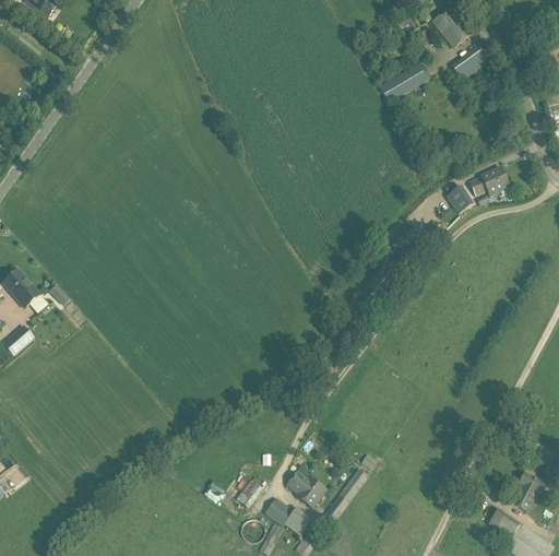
[(24,0),(48,18),(59,1),(57,0),(24,0)]
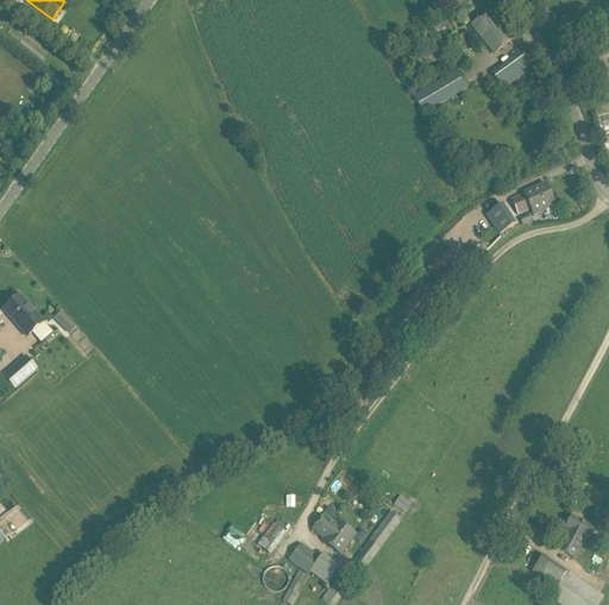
[(494,8),(473,24),(494,51),(515,36),(494,8)]
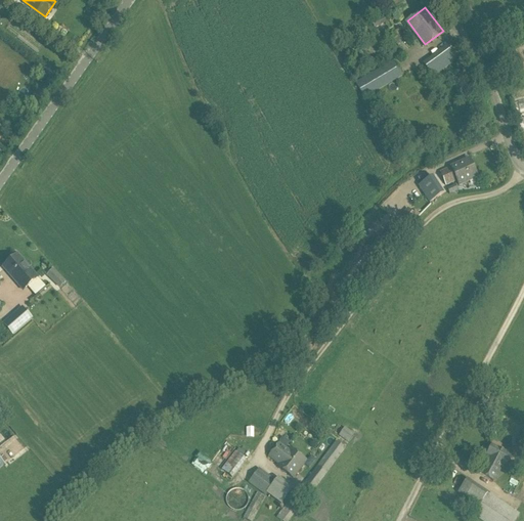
[(383,13),(372,19),(375,26),(386,20),(383,13)]
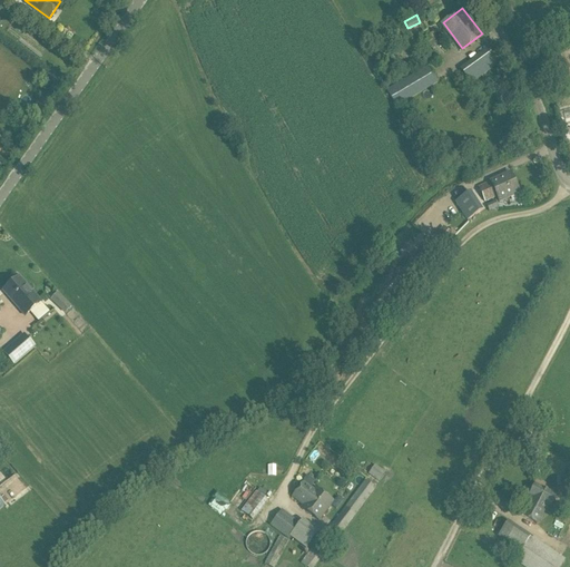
[(487,47),(460,67),(471,81),(498,61),(487,47)]
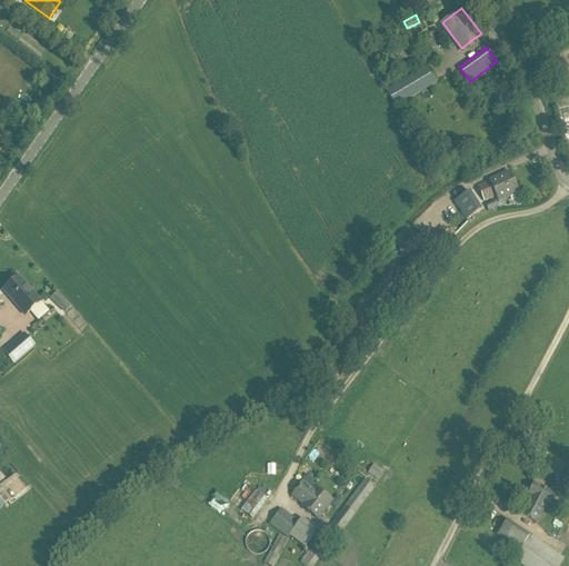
[(427,63),(386,87),(396,103),(438,79),(427,63)]
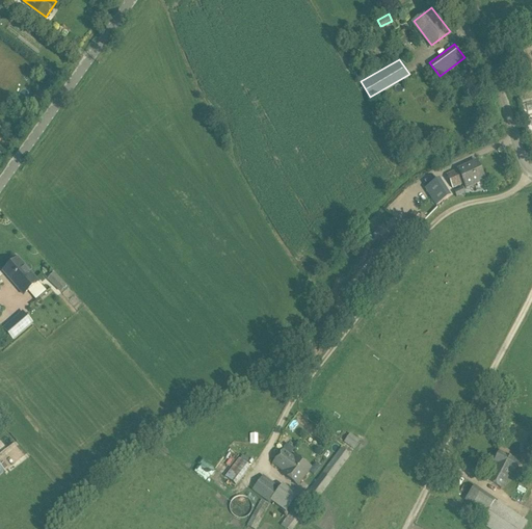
[(459,167),(466,180),(468,186),(484,178),(476,160),(459,167)]
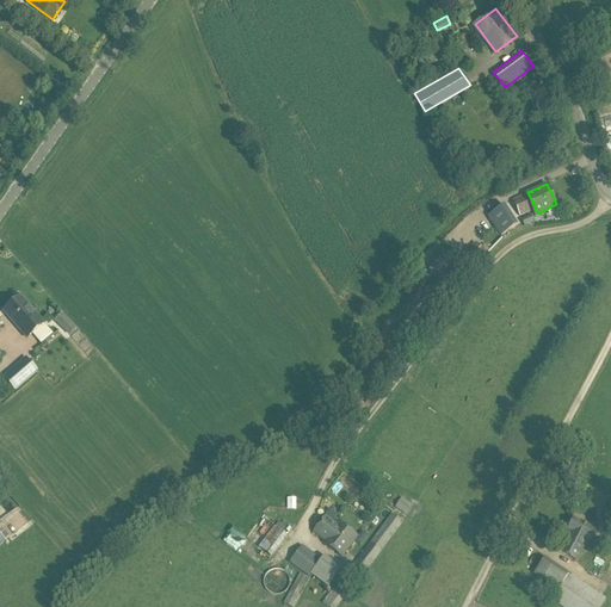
[(528,192),(513,198),(520,214),(535,206),(528,192)]
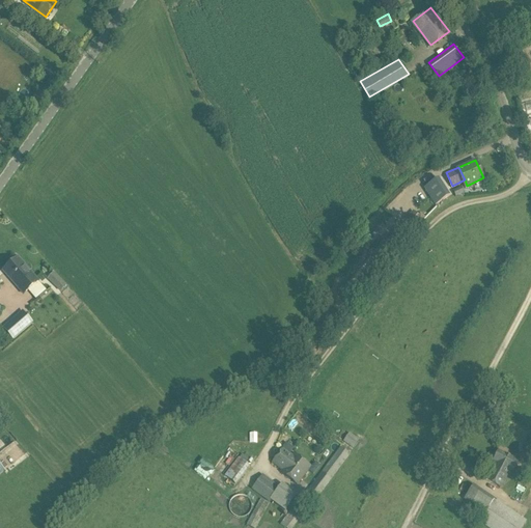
[(439,176),(424,186),(435,203),(450,193),(439,176)]
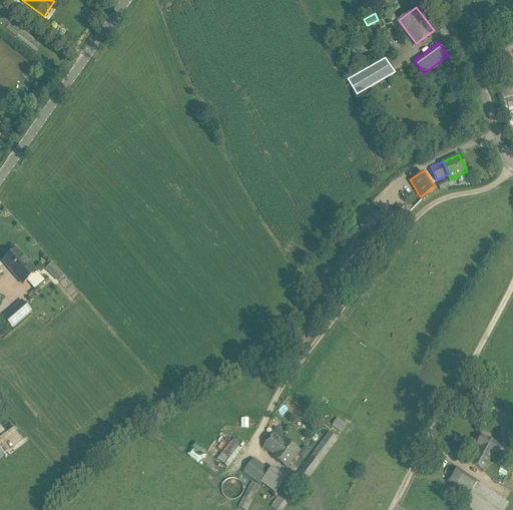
[(446,178),(438,182),(440,188),(449,184),(446,178)]
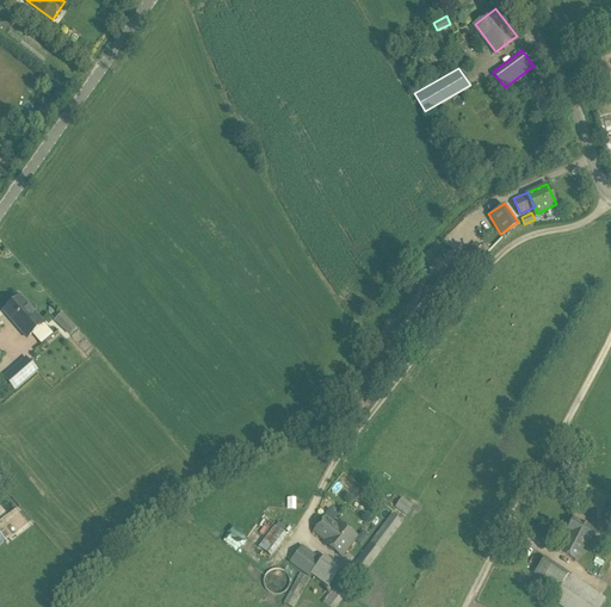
[(22,293),(4,309),(26,335),(44,321),(22,293)]
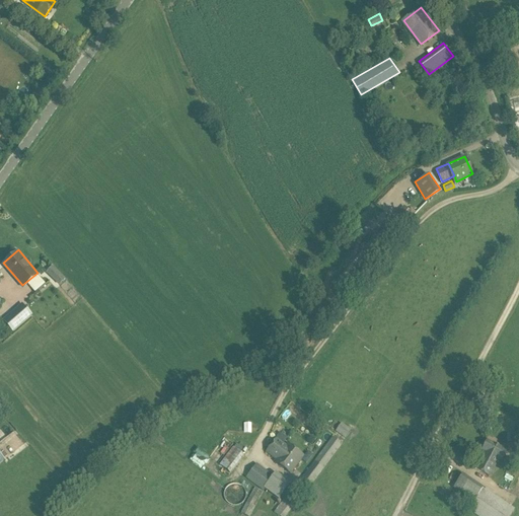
[(53,266),(47,272),(59,284),(65,278),(53,266)]
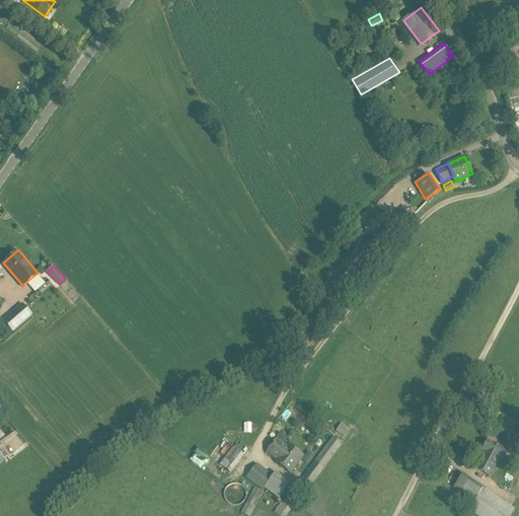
[(22,303),(3,319),(13,330),(31,314),(22,303)]
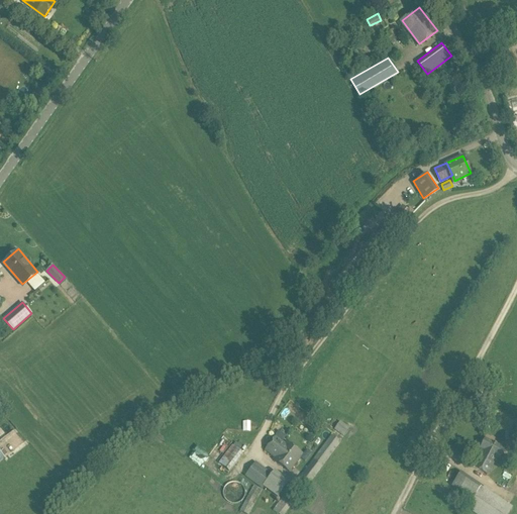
[(479,376),(468,394),(478,399),(488,382),(479,376)]
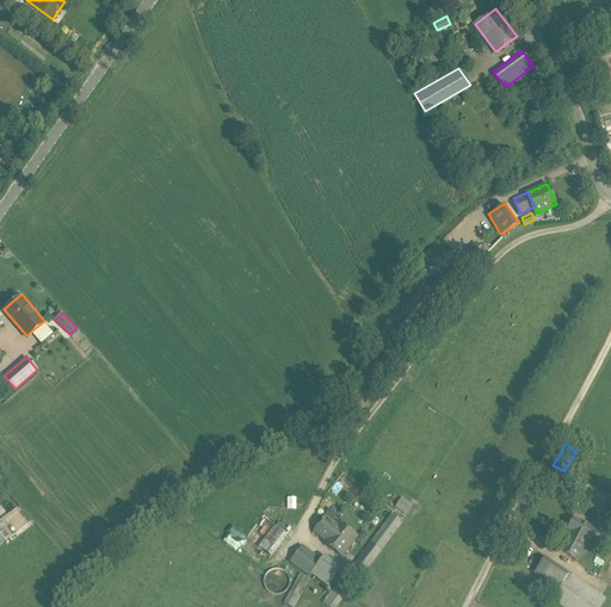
[(402,495),(395,505),(407,513),(414,503),(402,495)]
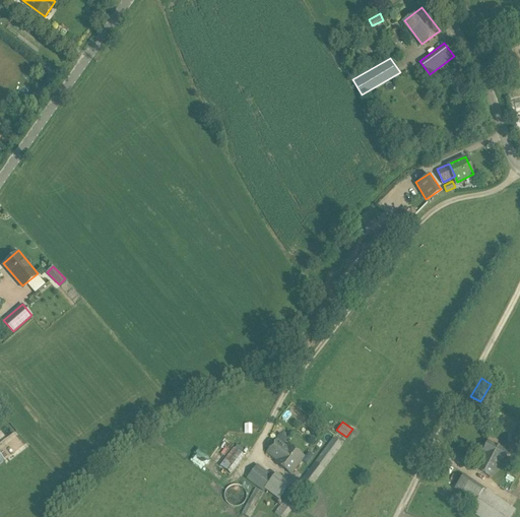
[(333,436),(301,479),(310,487),(342,443),(333,436)]
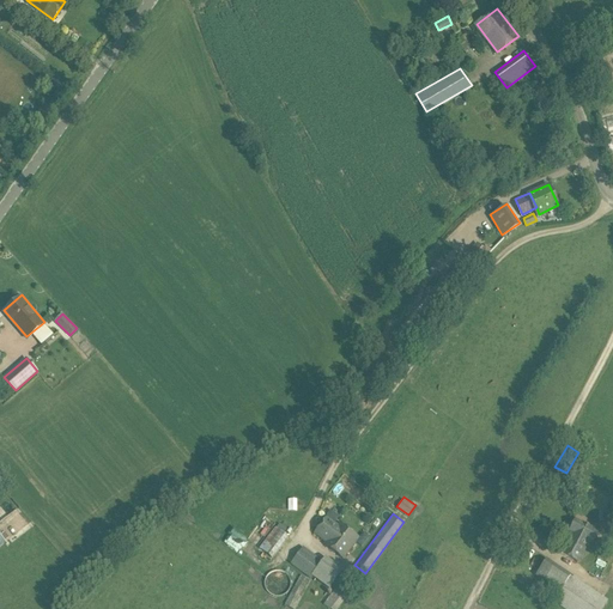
[(327,515),(316,530),(328,539),(326,541),(344,555),(358,535),(340,522),(339,523),(327,515)]
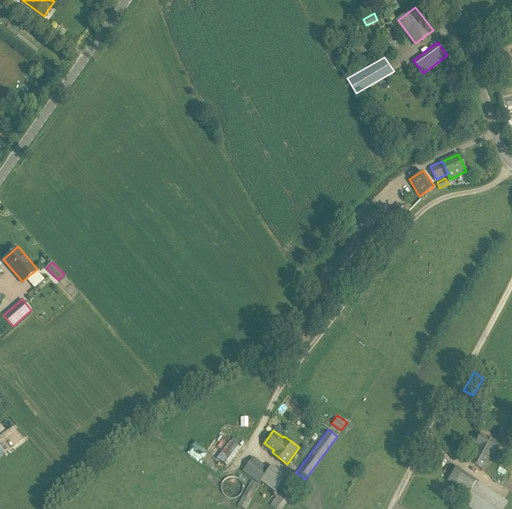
[(478,445),(470,461),(484,468),(492,452),(495,453),(499,443),(480,434),(475,444),(478,445)]
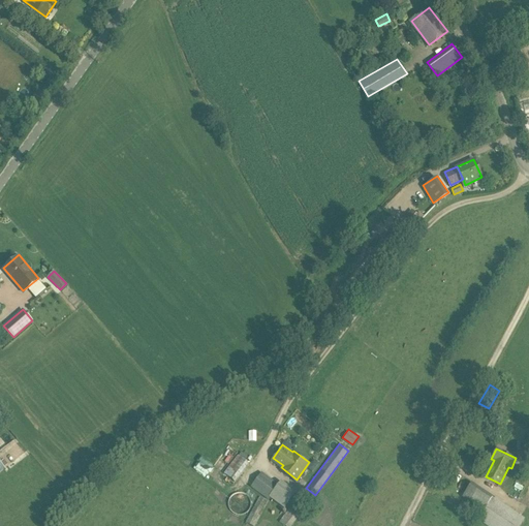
[(218,452),(210,463),(217,468),(225,456),(218,452)]
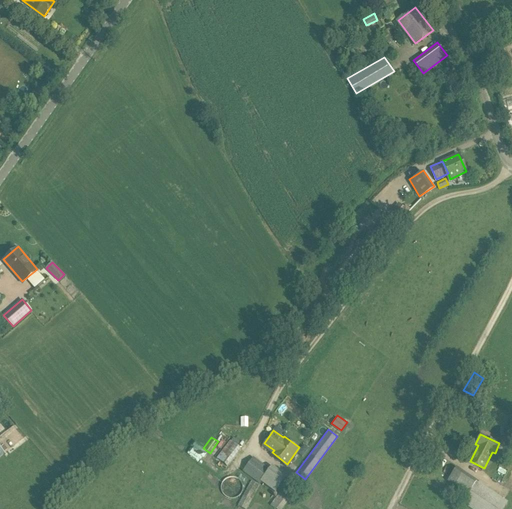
[(225,441),(211,458),(221,466),(235,448),(225,441)]
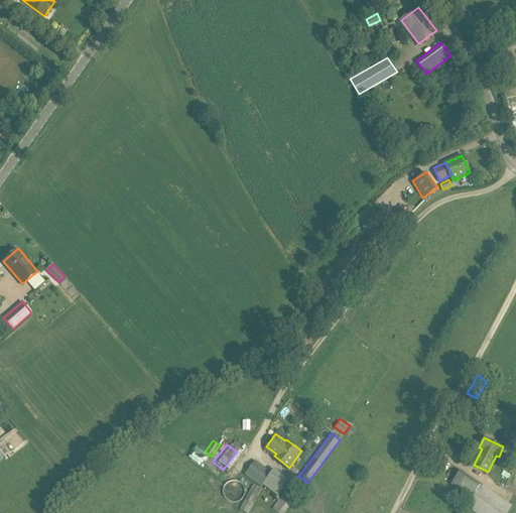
[(257,457),(245,473),(261,486),(263,483),(262,483),(273,470),(257,457)]
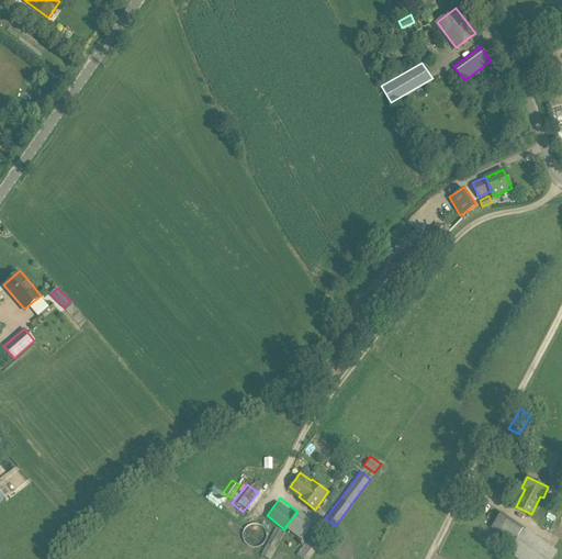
[(285,526),(287,526),(301,539),(315,523),(300,510),(298,512),(285,526)]
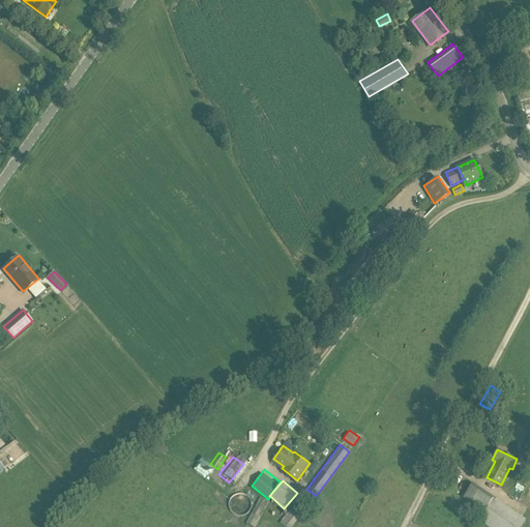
[(463,495),(468,498),(471,500),(465,509),(479,519),(478,520),(489,526),(519,526),(526,518),(473,482),(463,495)]
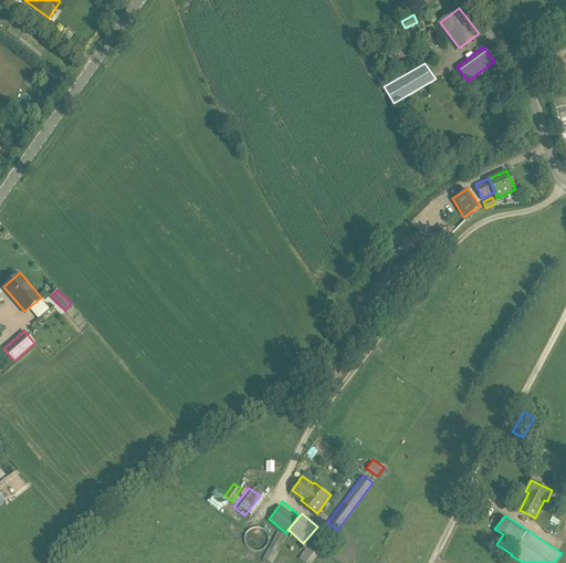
[(247,548),(258,545),(253,529),(242,531),(247,548)]
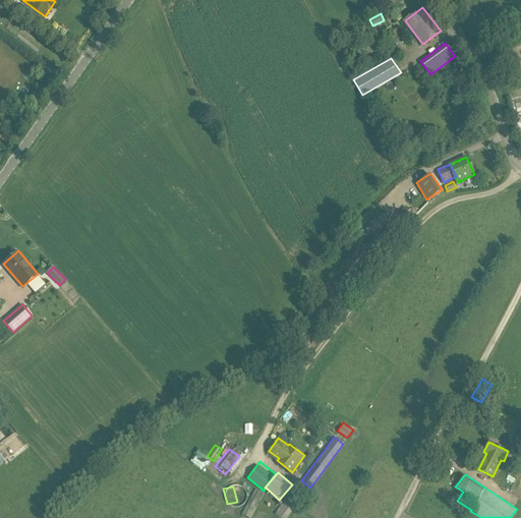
[(256,487),(242,512),(251,517),(266,493),(256,487)]
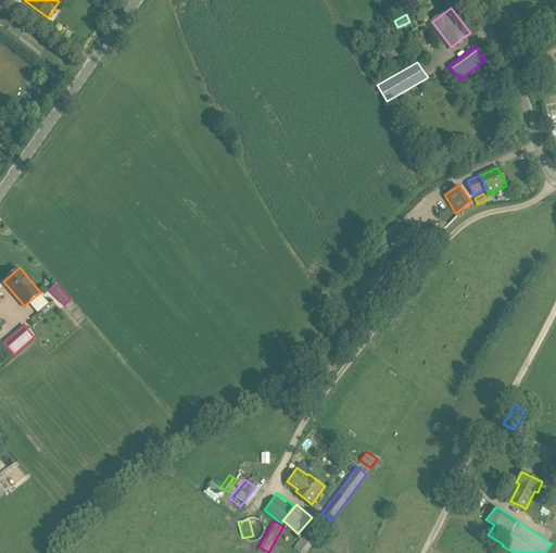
[(307,528),(293,548),(301,552),(305,552),(318,536),(307,528)]
